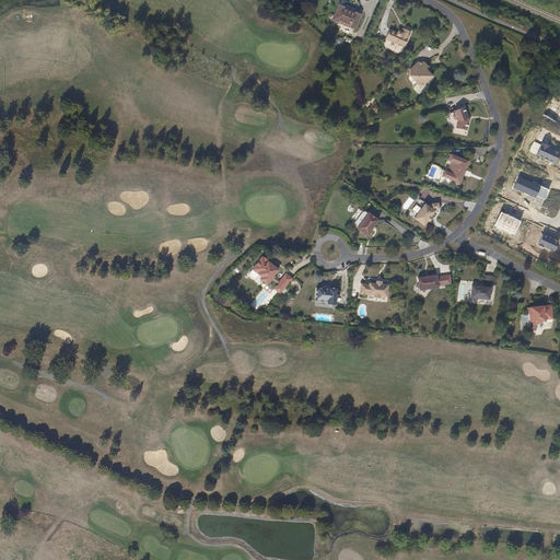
[(356,31),(362,15),(354,12),(356,10),(347,6),(346,8),(338,4),(331,20),(356,31)]
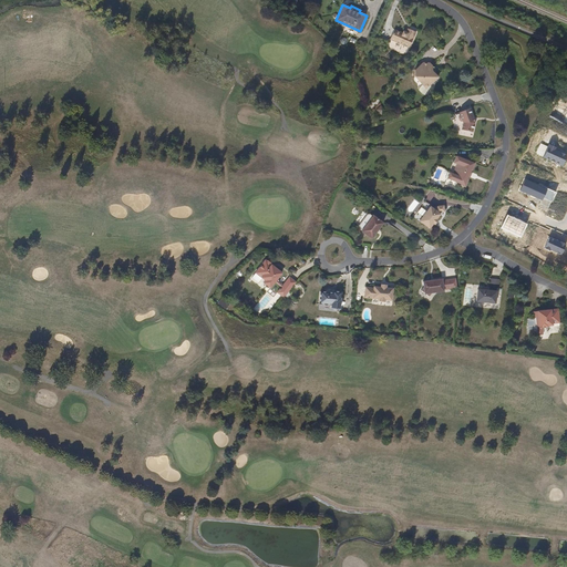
[(411,48),(418,32),(409,29),(406,32),(404,31),(403,33),(395,30),(391,40),(411,48)]
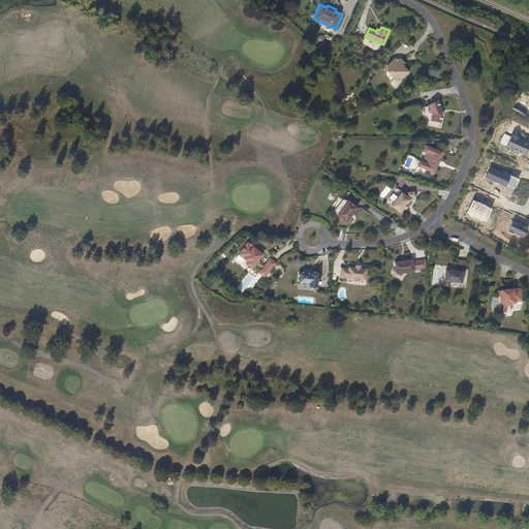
[(385,70),(397,82),(408,70),(408,69),(406,67),(405,67),(401,70),(400,68),(402,66),(402,59),(400,57),(393,57),(385,64),(385,70)]
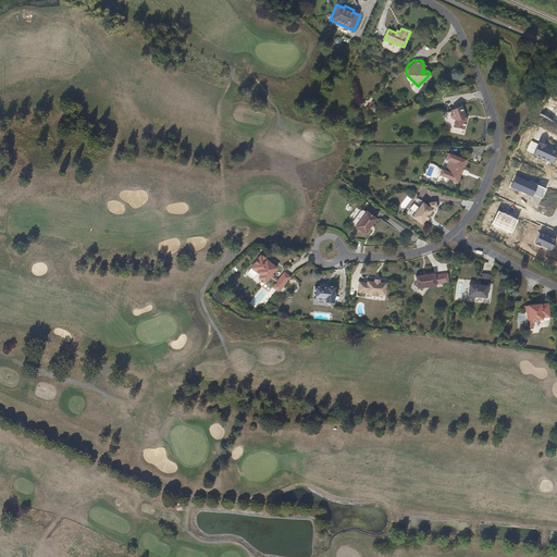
[(467,119),(461,104),(450,109),(452,111),(450,113),(452,118),(454,118),(455,119),(454,126),(465,128),(467,119)]
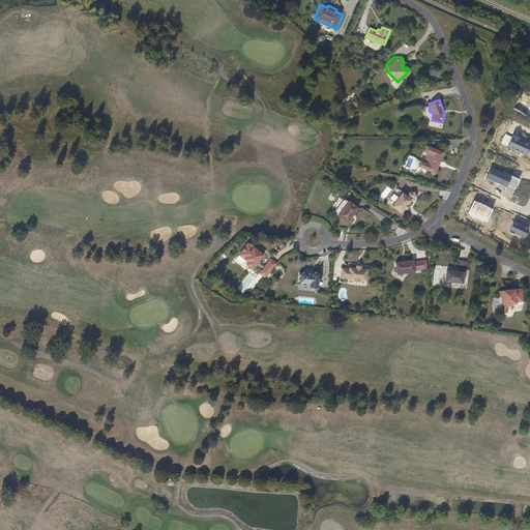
[(529,145),(512,138),(508,149),(525,155),(529,145)]
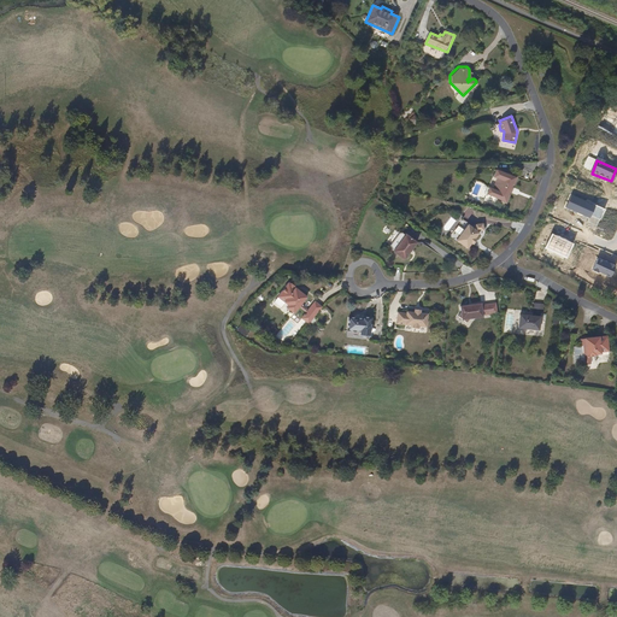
[(498,177),(493,188),(491,194),(498,197),(498,199),(507,203),(511,193),(510,193),(516,176),(497,169),(494,176),(498,177)]
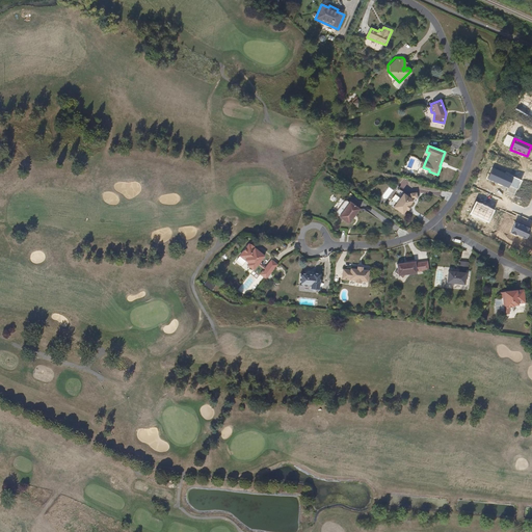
[(512,177),(493,168),(487,179),(508,188),(509,185),(512,177)]
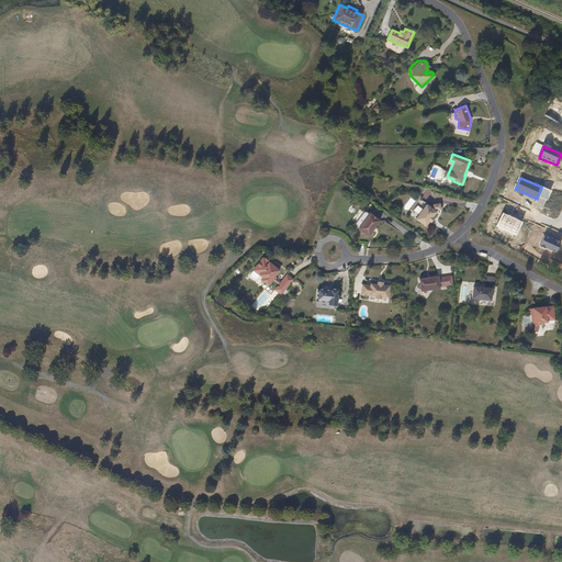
[(550,191),(541,187),(538,195),(547,200),(550,191)]
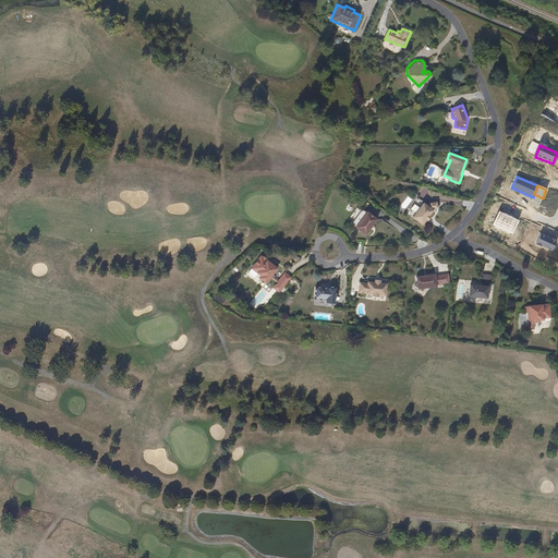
[(423,226),(433,210),(423,203),(412,218),(423,226)]
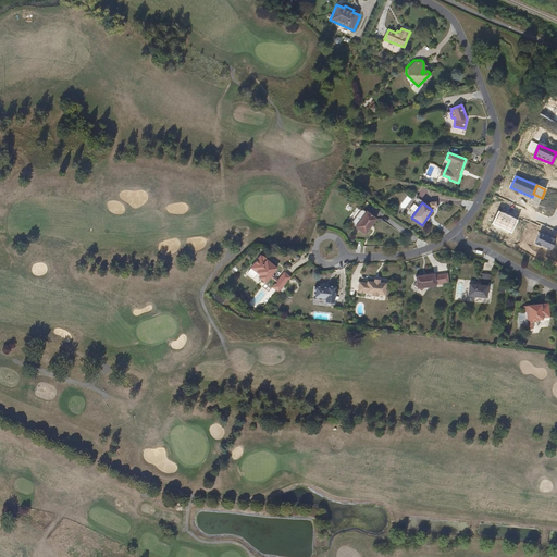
[(366,235),(376,219),(367,212),(366,213),(363,211),(360,211),(353,222),(353,225),(356,226),(355,227),(366,235)]
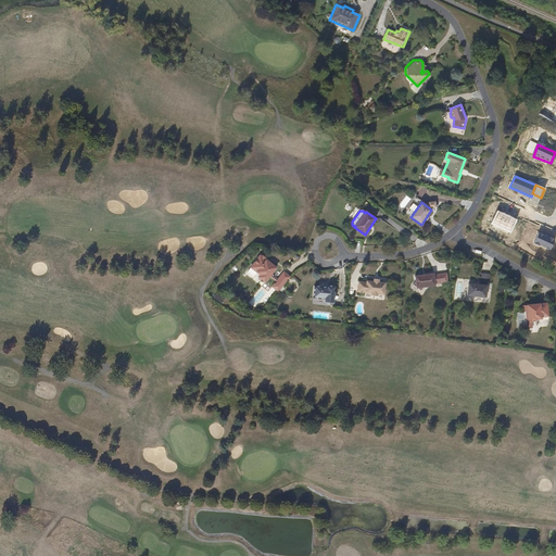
[(517,219),(497,211),(492,224),(510,232),(517,219)]
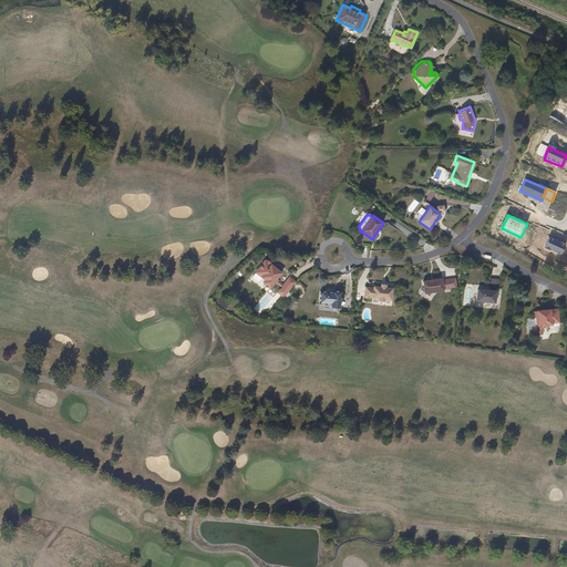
[(565,244),(547,236),(543,247),(560,255),(565,244)]
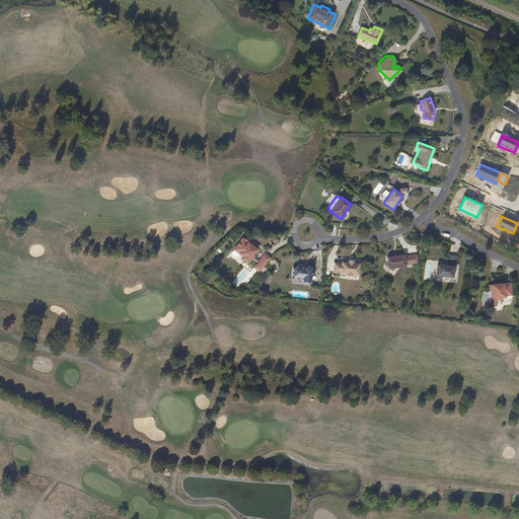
[(234,251),(243,260),(241,262),(247,266),(257,252),(247,244),(247,242),(245,240),(243,240),(242,240),(234,251)]
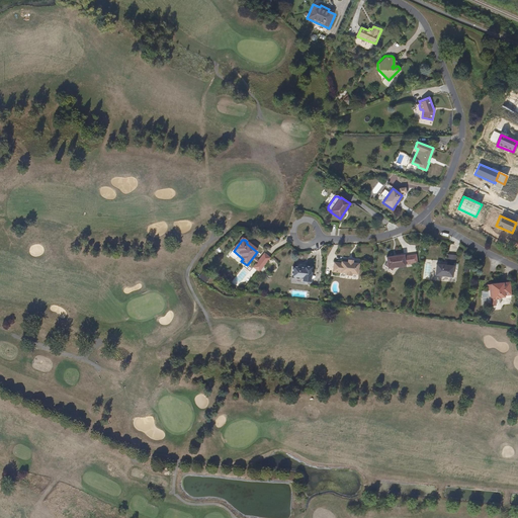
[(253,266),(259,271),(270,256),(264,252),(253,266)]
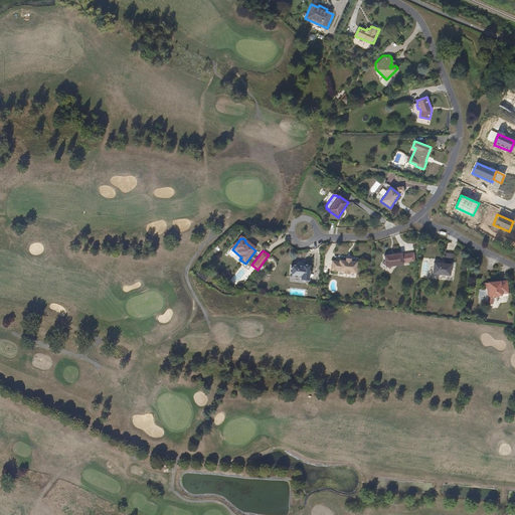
[(415,252),(406,254),(408,263),(416,262),(415,252)]
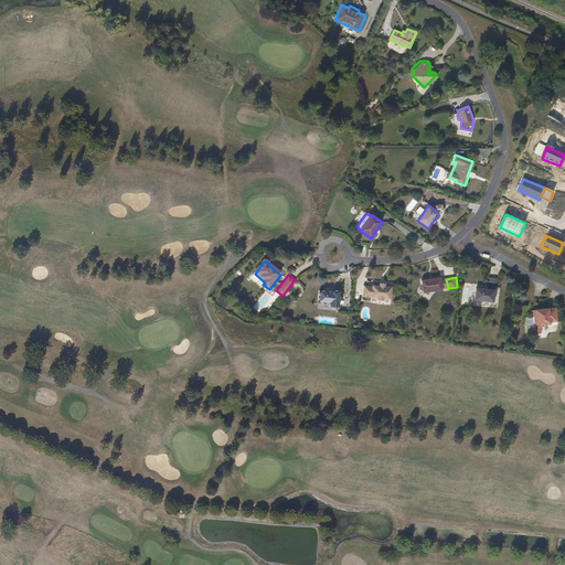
[(444,289),(441,279),(441,278),(423,280),(423,287),(420,290),(424,292),(424,294),(425,294),(428,296),(432,292),(444,290),(444,289)]
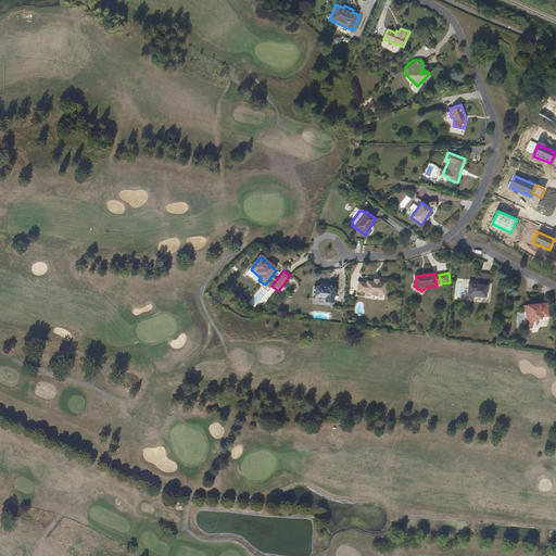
[(358,282),(358,293),(373,294),(374,297),(377,297),(379,295),(386,295),(386,283),(379,283),(379,281),(379,280),(374,280),(374,282),(367,282),(367,283),(358,282)]
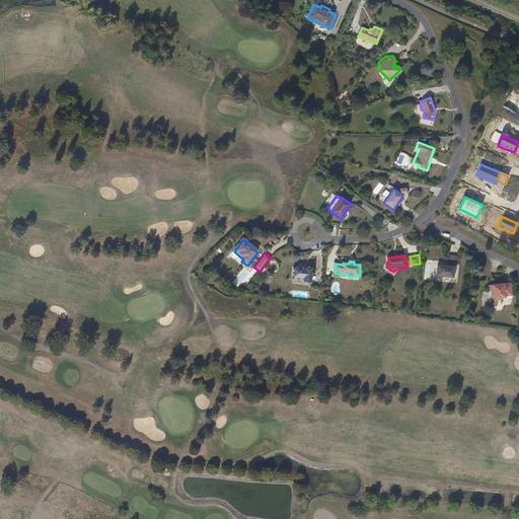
[(455,278),(456,266),(438,265),(438,276),(455,278)]
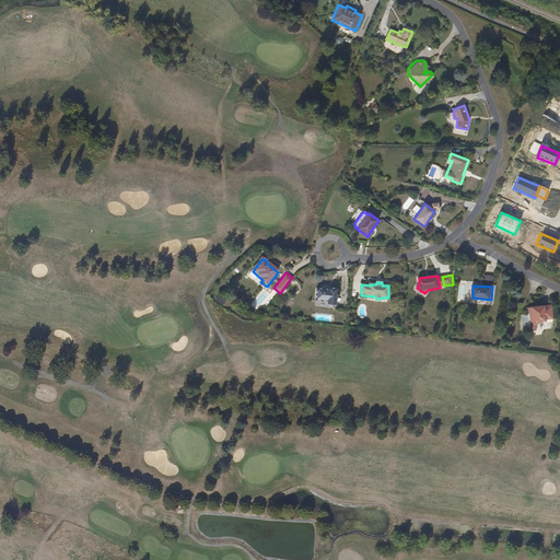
[(336,307),(337,290),(328,289),(328,291),(316,290),(315,302),(327,303),(327,306),(336,307)]
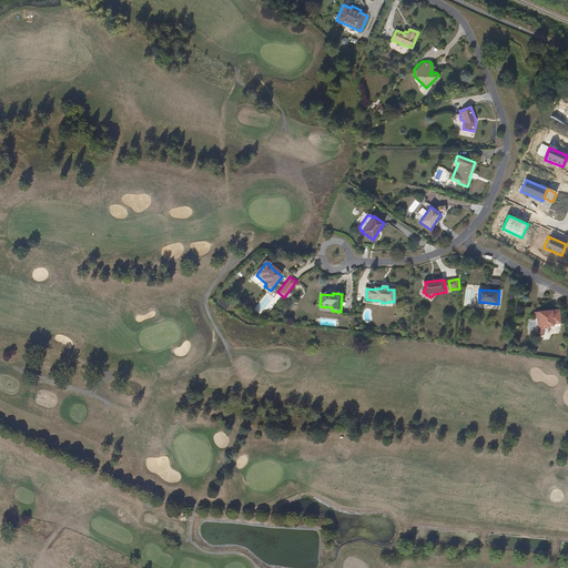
[(560,324),(559,310),(534,313),(535,318),(527,320),(528,337),(545,335),(544,328),(546,328),(547,327),(549,327),(548,326),(554,326),(554,324),(560,324)]
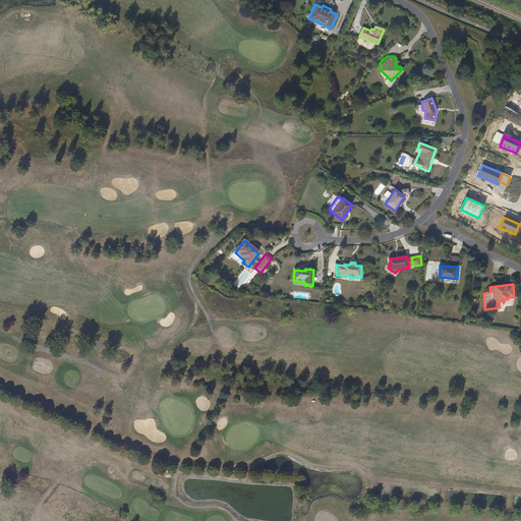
All buildings are outlined.
